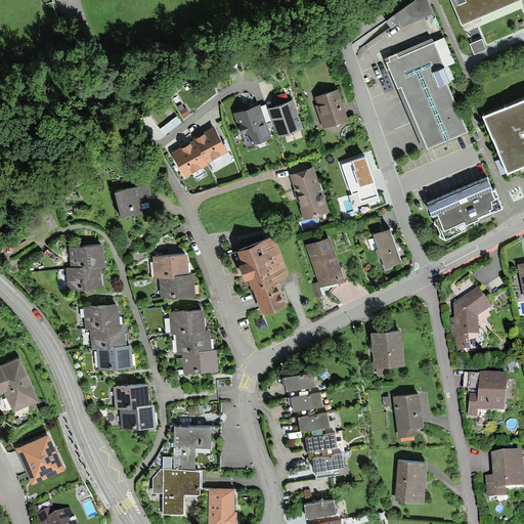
[(428,0),(420,0),(386,22),(391,29),(401,23),(403,27),(434,13),(428,0)]
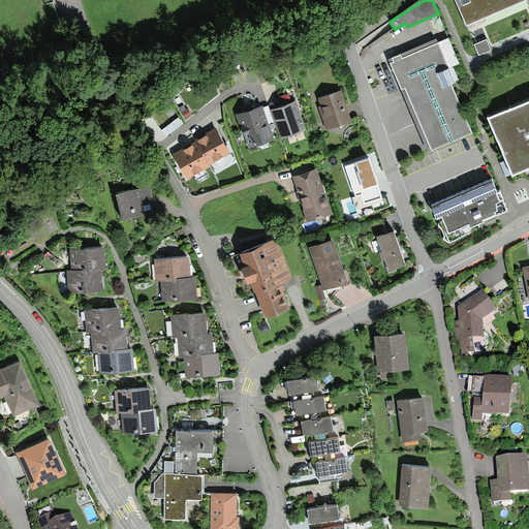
[(528,0),(455,0),(469,32),(481,27),(490,47),(528,29),(528,17),(524,4),(527,3),(525,0),(528,0)]
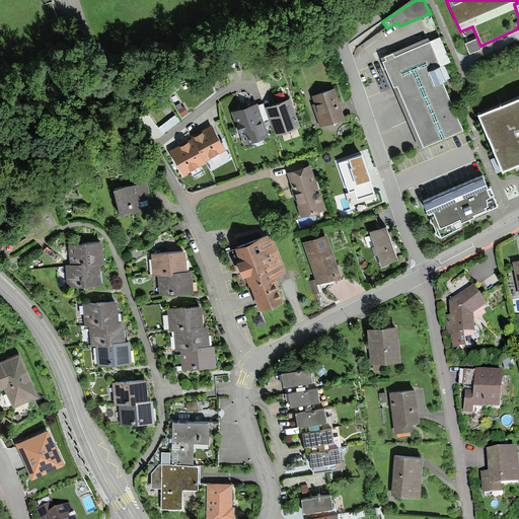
[(418,39),(439,29),(433,14),(412,23),(418,39)]
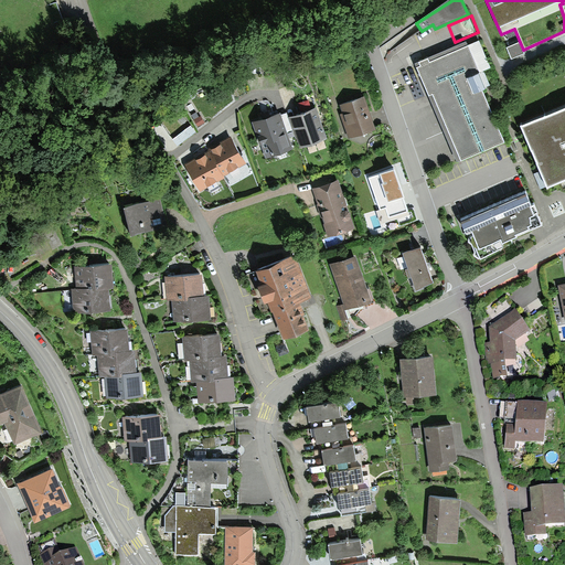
[(468,40),(415,62),(428,94),(432,92),(459,159),(504,141),(482,88),(487,87),(480,71),(491,66),(481,41),(470,45),(468,40)]
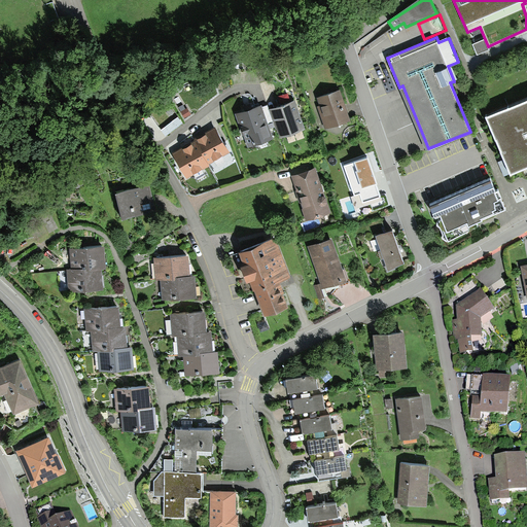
[(485,39),(472,44),(478,56),(490,50),(485,39)]
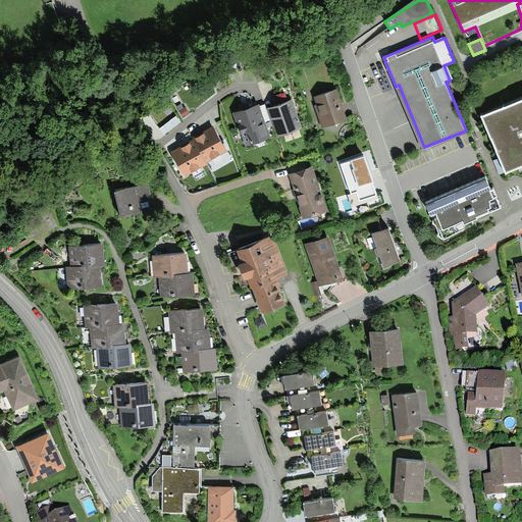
[(337,91),(315,98),(317,105),(316,106),(323,128),(348,119),(337,91)]
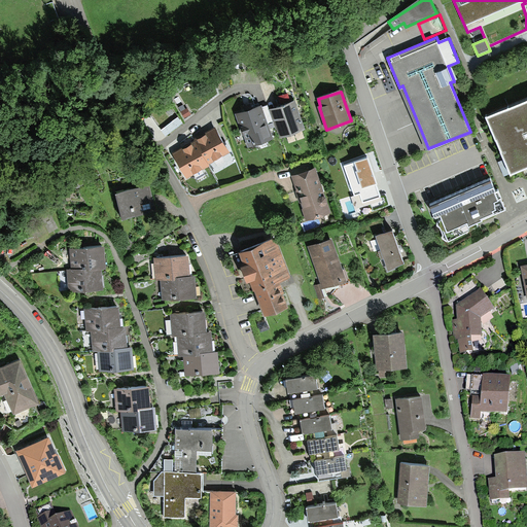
[(526,97),(485,115),(508,172),(526,164),(526,97)]
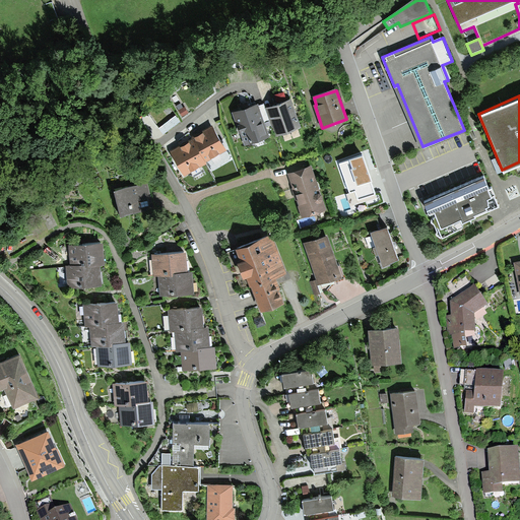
[(291,100),(265,108),(274,135),(301,127),(291,100)]
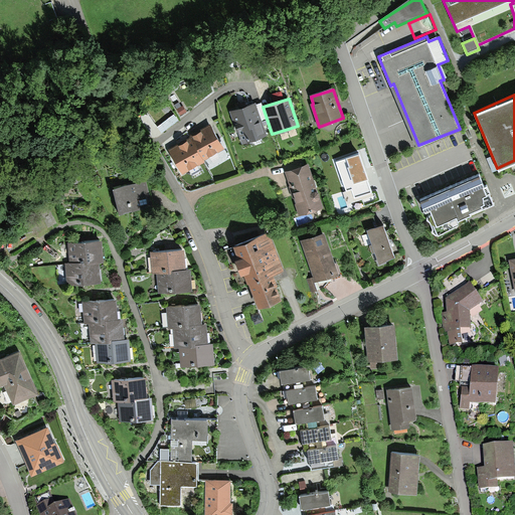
[(256,103),(231,112),(241,144),(267,135),(256,103)]
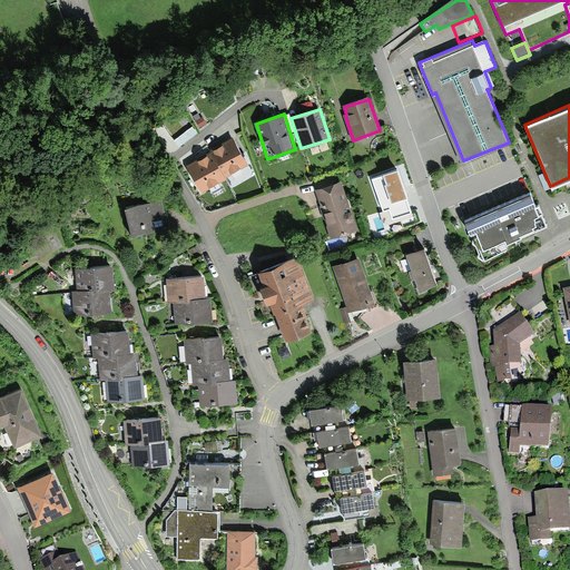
[(234,138),(210,151),(226,177),(248,165),(234,138)]
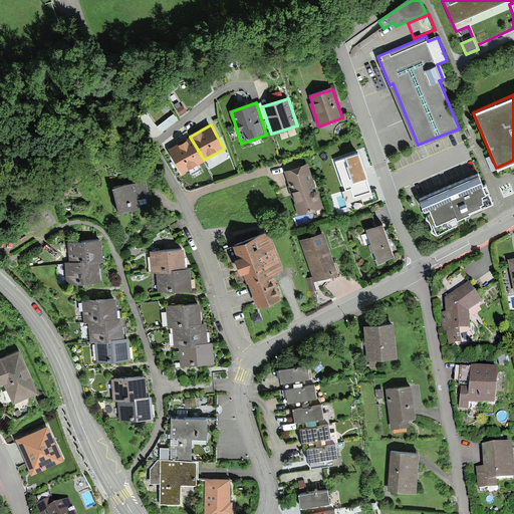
[(190,137),(169,150),(182,173),(204,160),(190,137)]
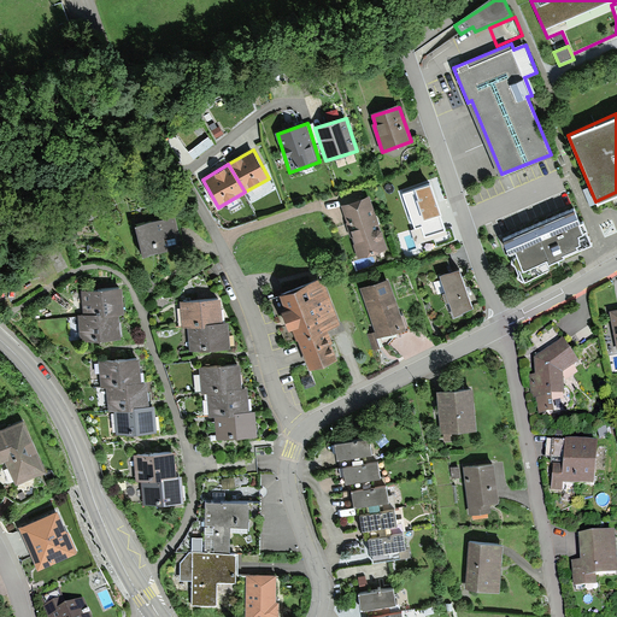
[(430,184),(403,194),(415,229),(411,230),(416,245),(436,239),(439,246),(457,240),(453,225),(446,228),(439,210),(430,184)]
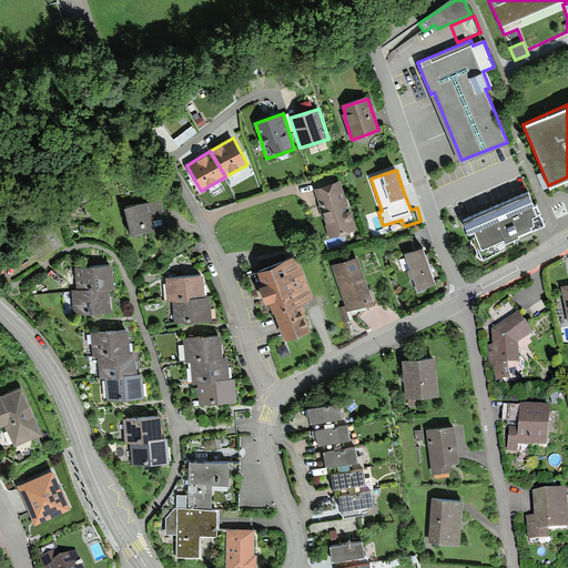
[(342,181),(314,190),(330,237),(357,229),(342,181)]
